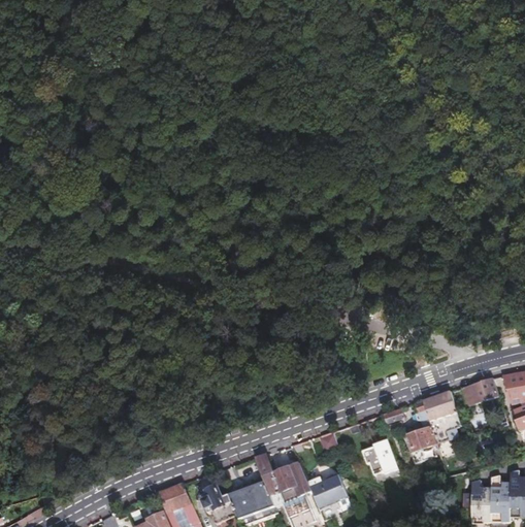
[(524,370),(501,375),(510,403),(519,402),(524,401),(524,404),(513,409),(516,419),(514,421),(520,437),(524,435),(524,370)]
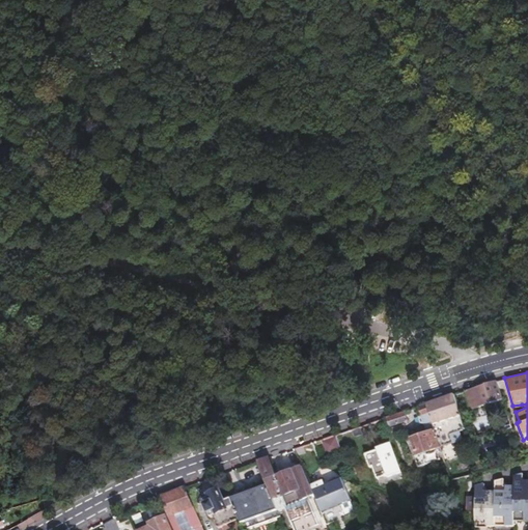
[(495,381),(466,389),(471,409),(500,400),(495,381)]
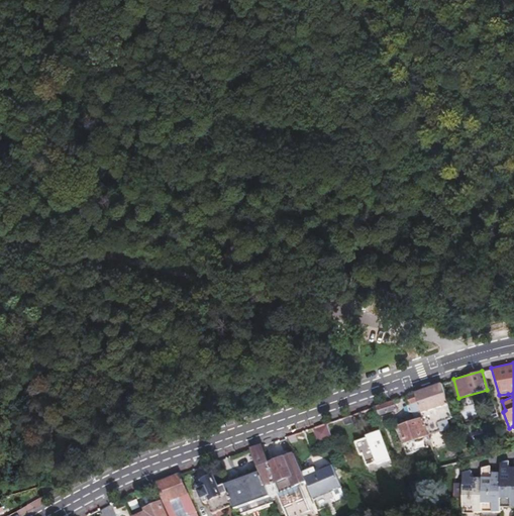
[(440,384),(414,392),(419,410),(422,418),(427,436),(431,446),(442,442),(438,430),(447,427),(444,418),(450,416),(440,384)]
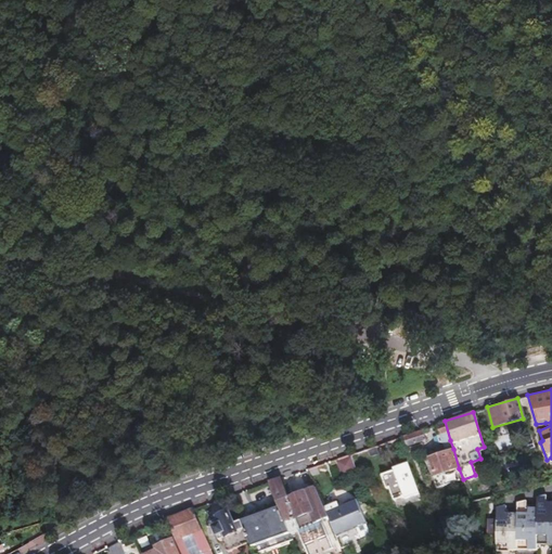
[(444,421),(435,424),(443,443),(450,440),(445,421),(444,421)]
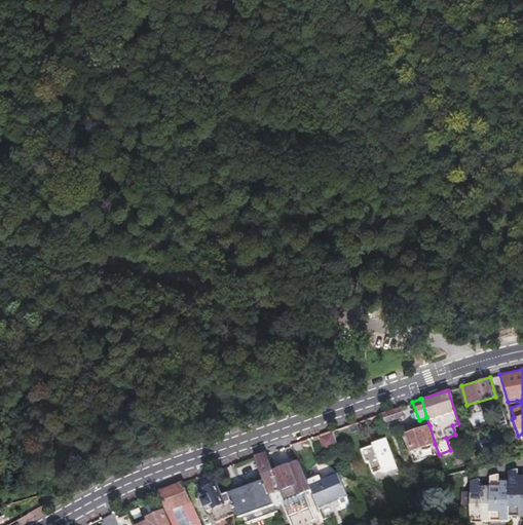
[(401,415),(399,407),(380,412),(383,421),(401,415)]
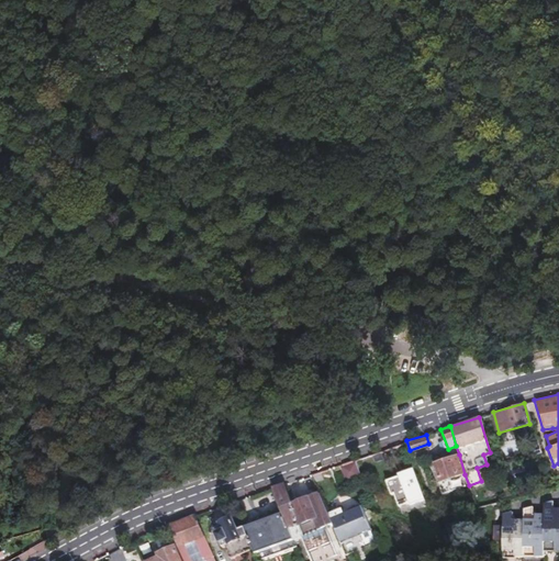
[(459,477),(465,474),(459,455),(432,464),(439,491),(461,483),(459,477)]
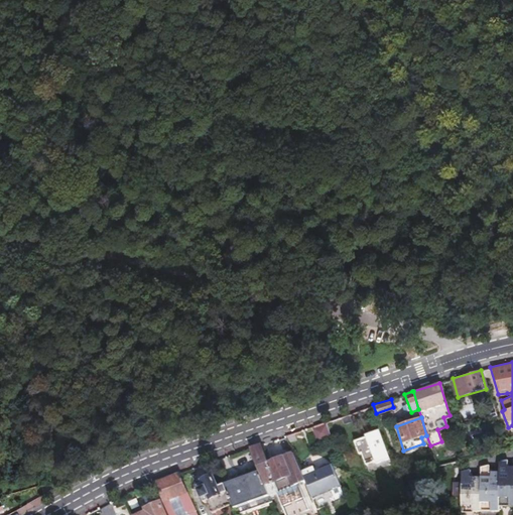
[(378,429),(386,453),(392,449),(384,426),(378,429)]
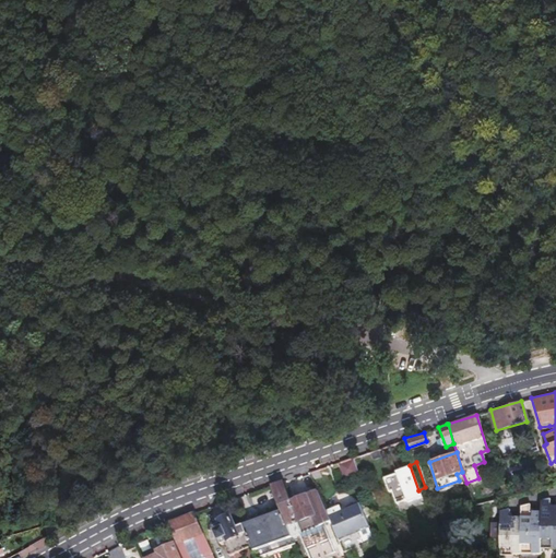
[(395,502),(420,494),(418,490),(410,465),(381,475),(387,490),(391,489),(395,502)]
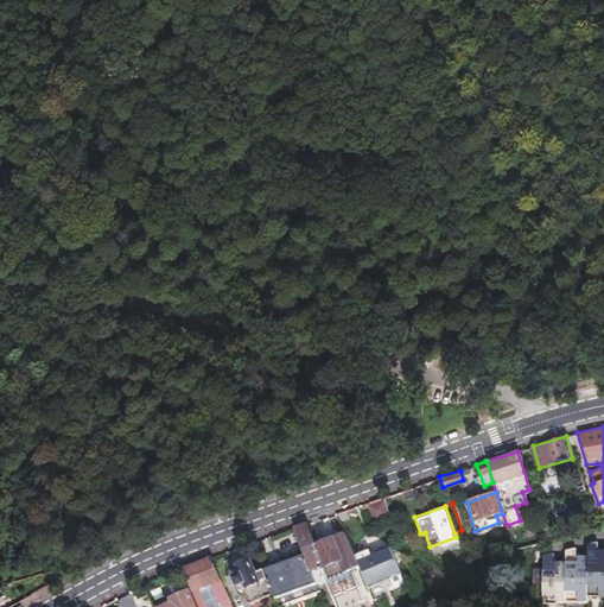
[(305,524),(292,529),(303,552),(315,580),(317,583),(324,580),(326,580),(348,570),(350,569),(357,567),(355,560),(344,533),(315,545),(305,524)]
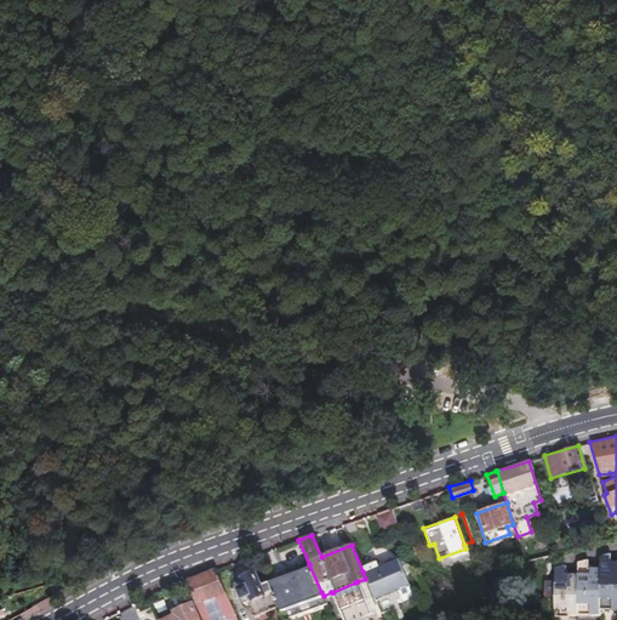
[(616,547),(616,549),(616,550),(616,562),(609,566),(604,552),(594,555),(596,568),(589,569),(586,557),(575,559),(578,572),(566,575),(563,563),(552,566),(553,613),(566,612),(566,609),(596,608),(596,603),(612,603),(616,603),(616,547)]
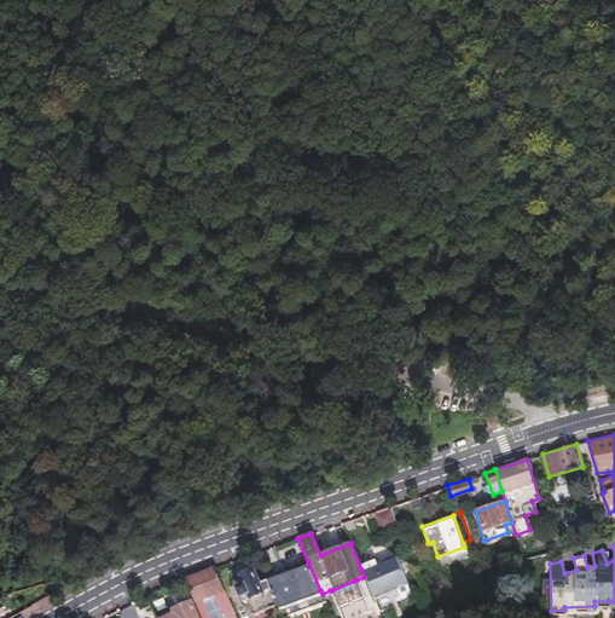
[(364,577),(373,599),(396,589),(406,584),(395,556),(361,570),(364,577)]
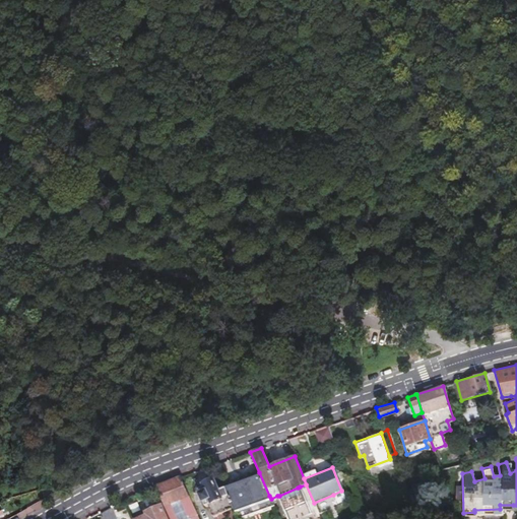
[(223,488),(231,503),(237,518),(272,504),(271,499),(269,496),(259,472),(223,488)]
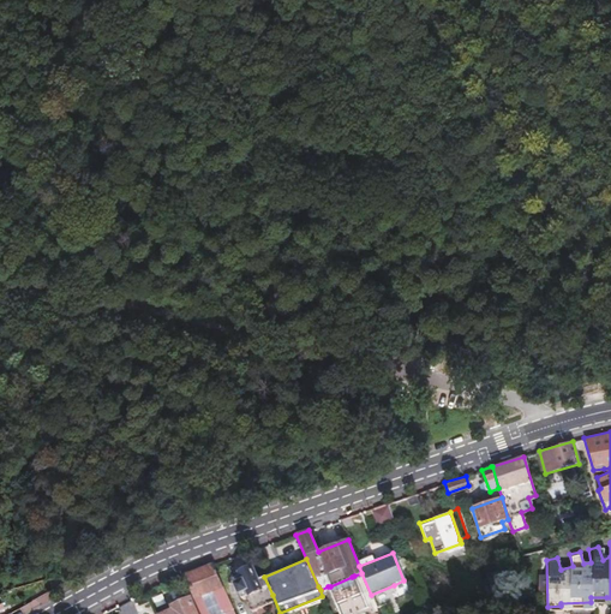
[(233,613),(211,564),(181,574),(192,597),(190,598),(197,613),(233,613)]
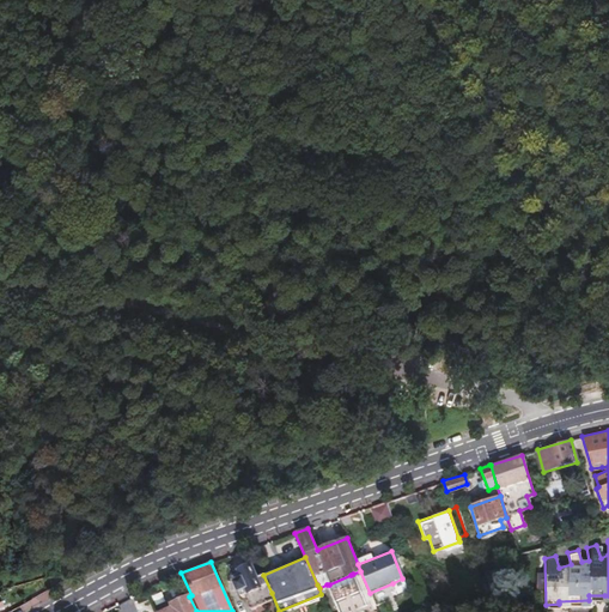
[(248,605),(272,593),(263,575),(262,573),(255,576),(250,565),(238,570),(239,574),(235,576),(236,579),(232,581),(238,593),(241,592),(248,605)]
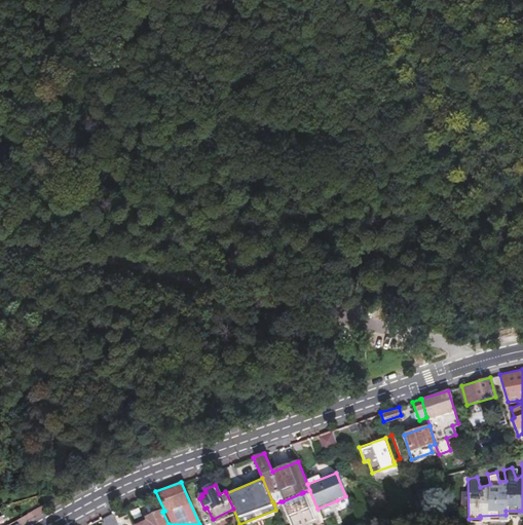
[(308,505),(303,492),(301,493),(283,501),(281,501),(287,515),(308,505)]
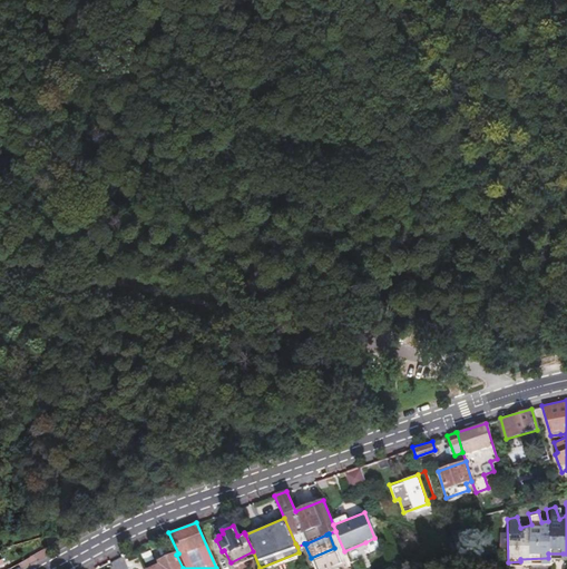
[(344,551),(348,557),(368,548),(365,542),(344,551)]
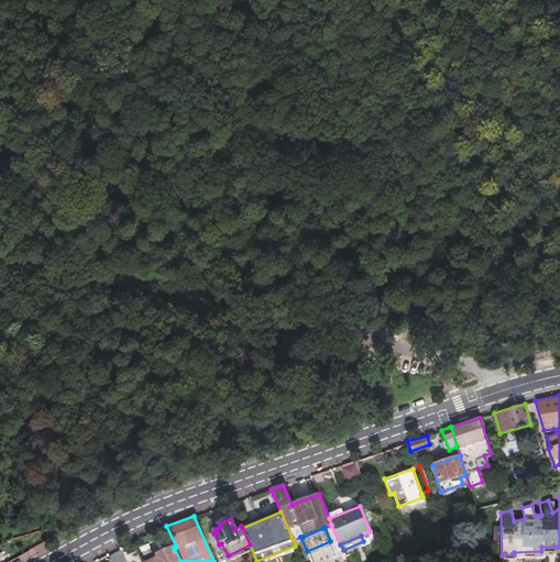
[(316,561),(336,554),(330,541),(307,551),(311,561),(316,561)]
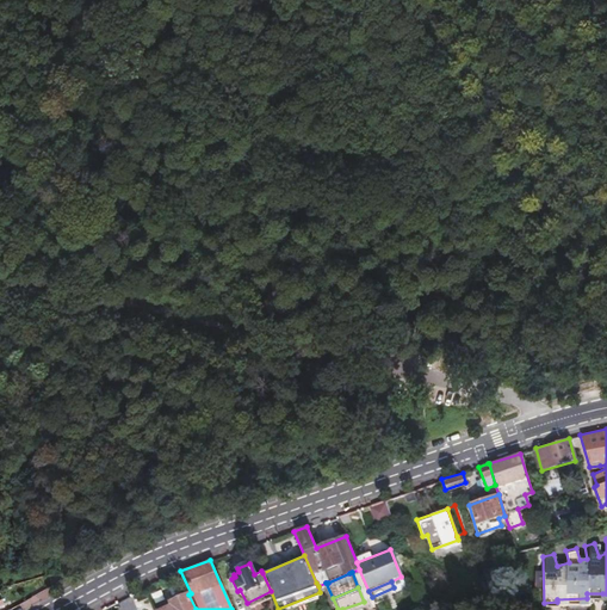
[(196,609),(189,595),(172,602),(173,605),(161,609),(196,609)]
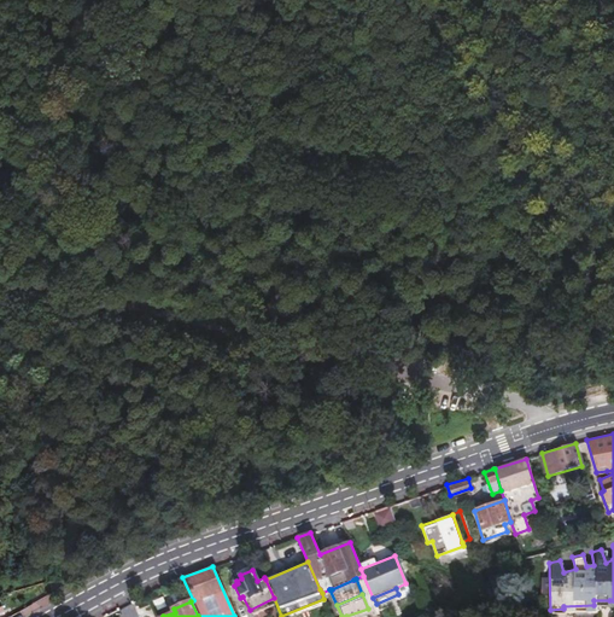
All buildings are outlined.
